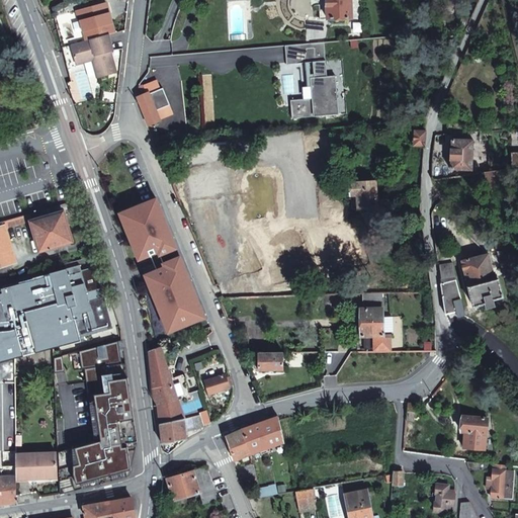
[(318,0),(320,19),(327,19),(326,0),(318,0)]
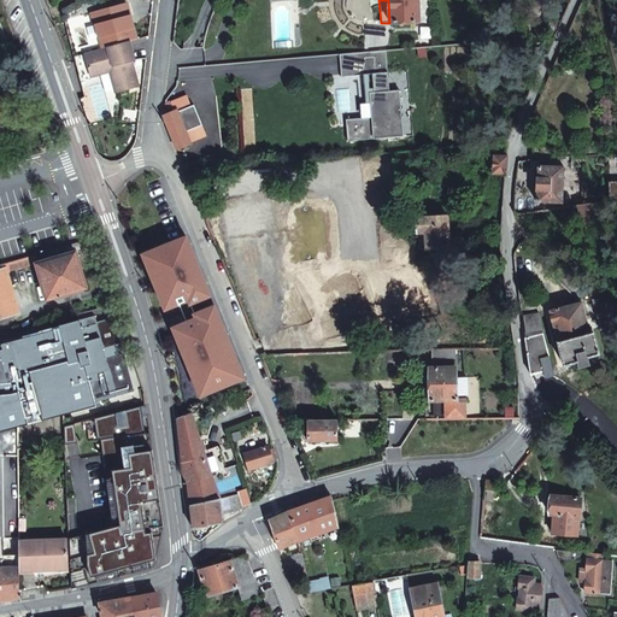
[(388,0),(389,23),(418,23),(417,0),(388,0)]
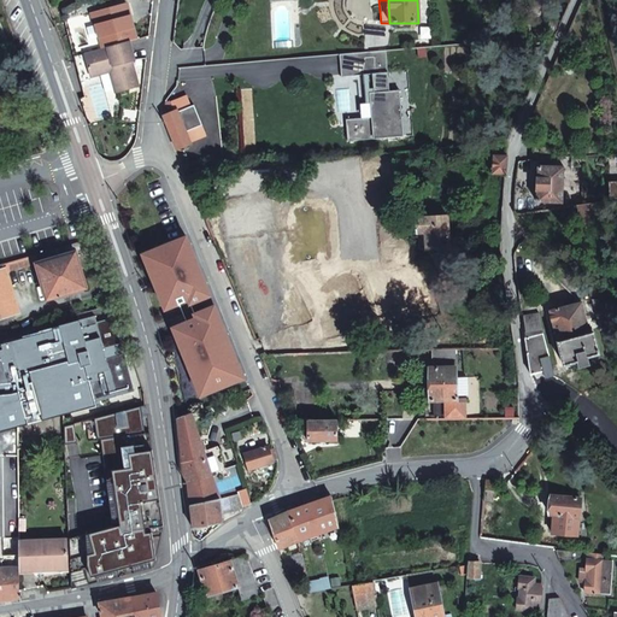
[(127,4),(124,5),(128,18),(125,19),(129,30),(135,28),(127,4)]
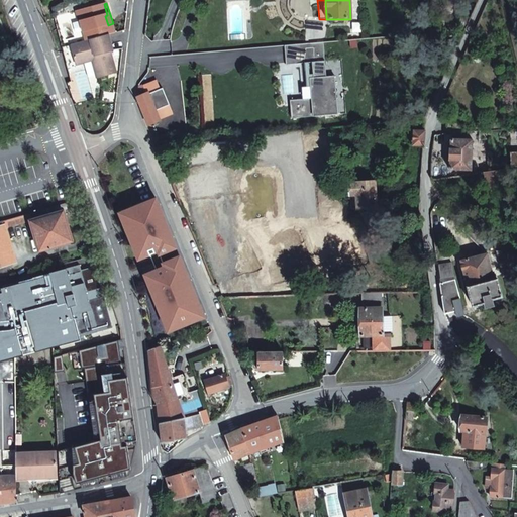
[(104,4),(99,5),(78,12),(87,41),(108,34),(115,32),(113,23),(108,25),(105,16),(107,15),(104,4)]
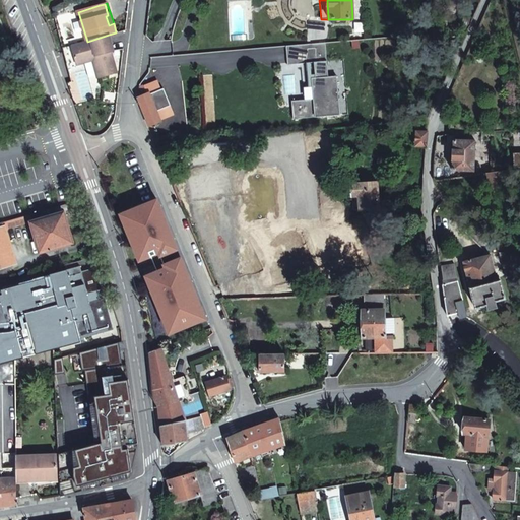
[(116,74),(117,74),(116,71),(111,53),(113,52),(109,35),(87,42),(71,46),(77,67),(78,66),(77,62),(91,58),(92,62),(98,79),(116,74)]
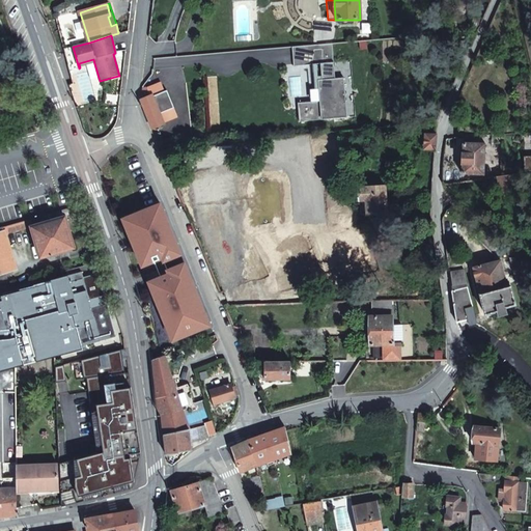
[(333,43),(301,46),(302,64),(329,62),(330,78),(327,78),(329,100),(305,102),(307,119),(347,116),(344,77),(335,78),(333,43)]
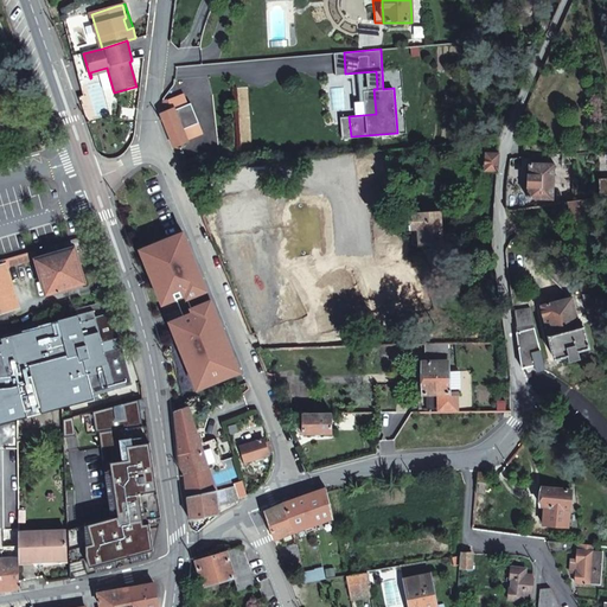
[(107,68),(90,72),(91,77),(108,72),(107,68)]
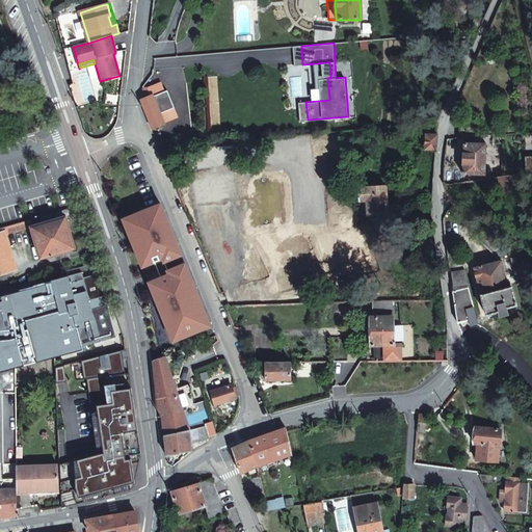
[(30,91),(32,98),(38,96),(36,89),(30,91)]
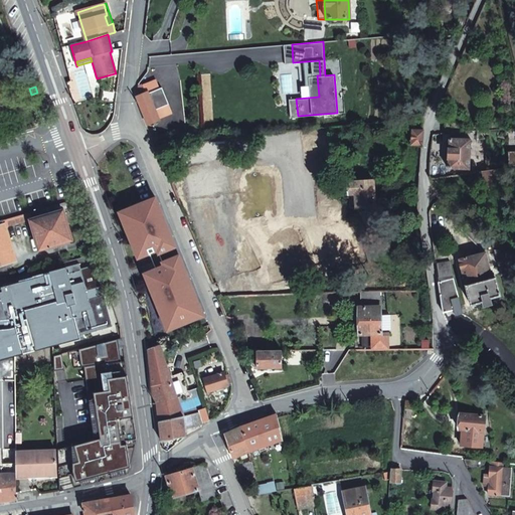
[(148,92),(155,109),(168,103),(161,87),(148,92)]
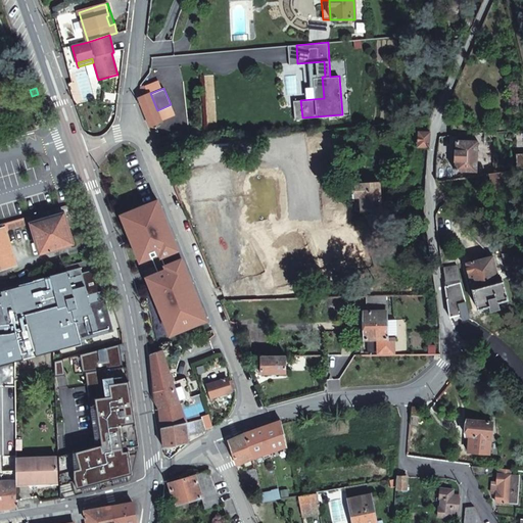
[(150,93),(139,98),(150,126),(161,121),(157,110),(150,93)]
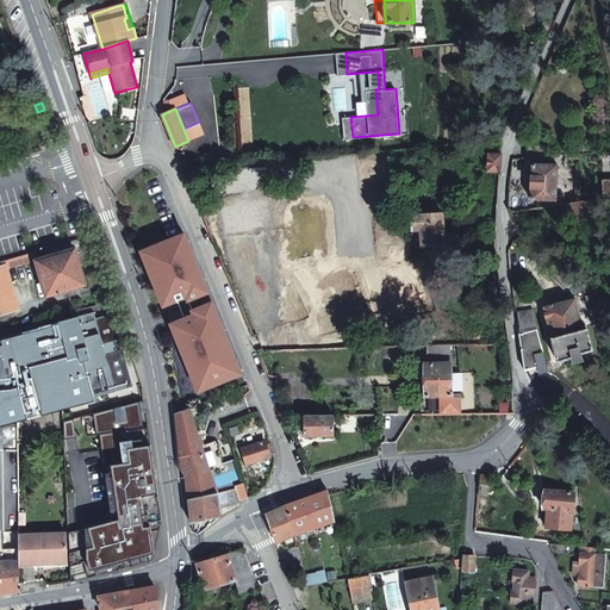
[(490,154),(490,170),(502,170),(503,155),(492,155),(490,154)]
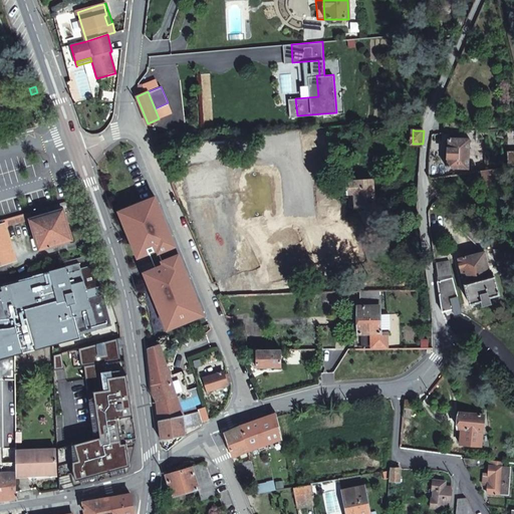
[(471,169),(471,160),(472,139),(450,139),(449,168),(471,169)]
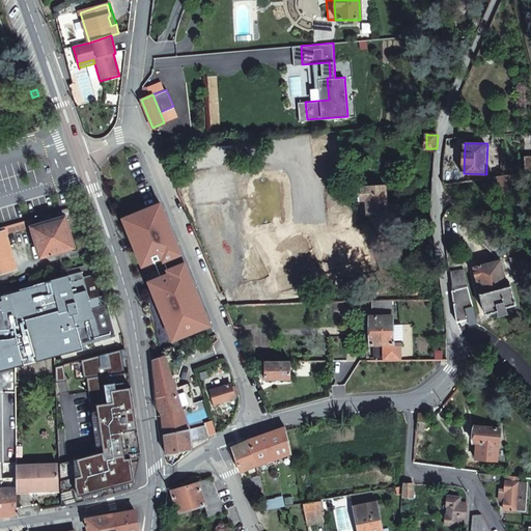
[(519,174),(499,177),(503,191),(521,187),(519,174)]
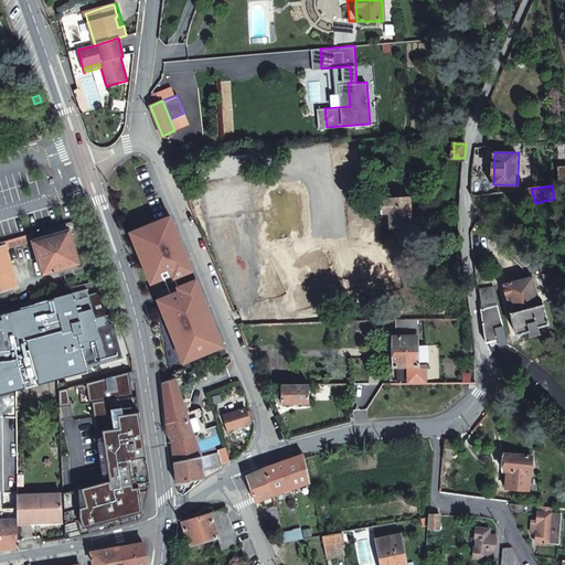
[(473,196),(490,194),(489,187),(473,188),(473,196)]
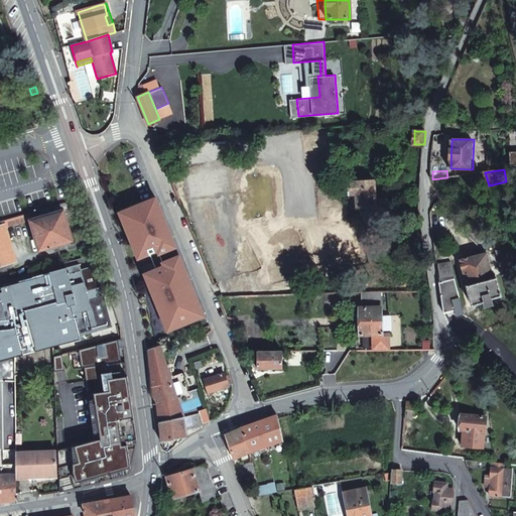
[(350,181),(351,194),(357,192),(358,208),(377,207),(375,179),(350,181)]
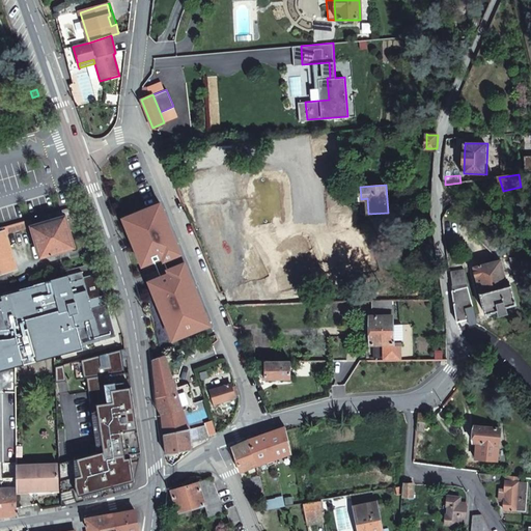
[(145,276),(172,342),(210,327),(182,256),(166,262),(162,254),(177,248),(158,198),(120,212),(139,259),(151,255),(158,270),(145,276)]
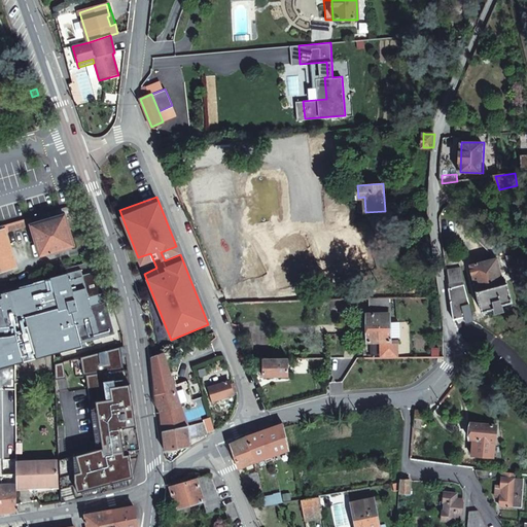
[(494,206),(497,218),(505,217),(502,204),(494,206)]
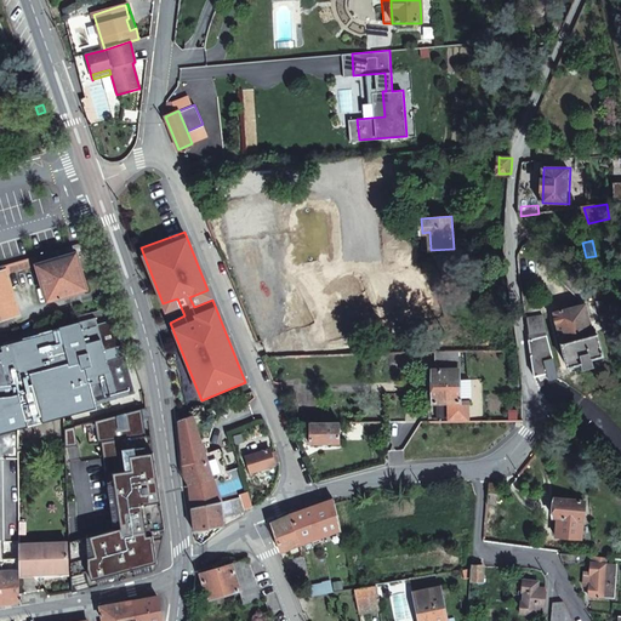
[(97,252),(93,241),(29,258),(10,265),(12,273),(40,266),(50,301),(87,289),(79,257),(97,252)]
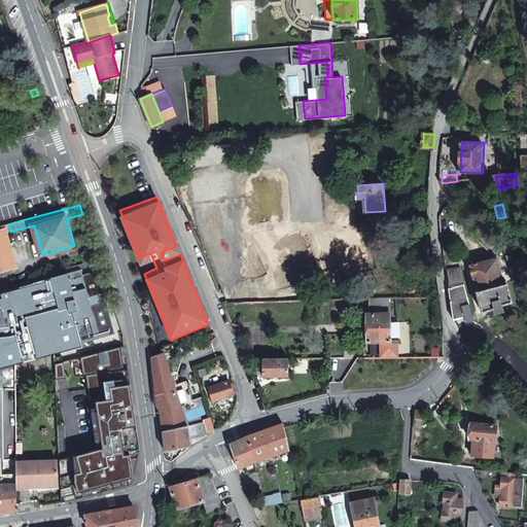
[(8,224),(0,226),(0,273),(19,268),(8,232),(10,232),(8,224)]
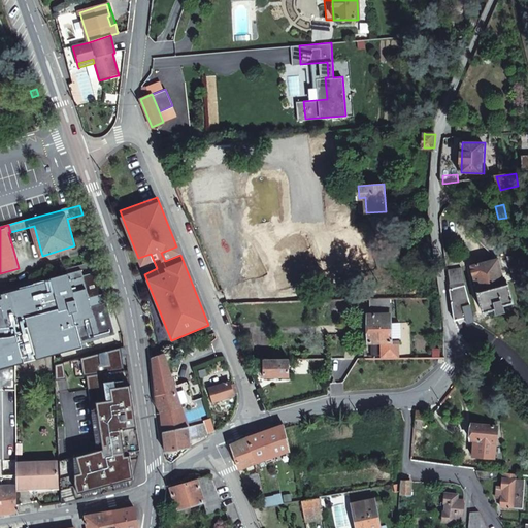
[(507,256),(515,282),(522,281),(516,254),(507,256)]
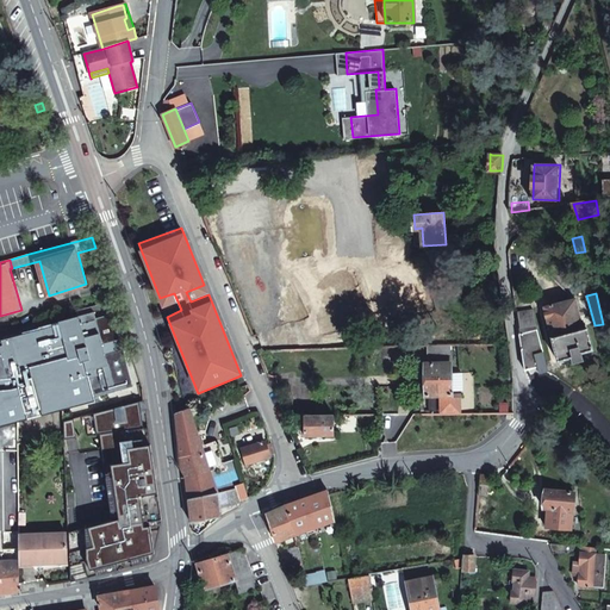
[(545,306),(558,361),(571,358),(572,363),(583,360),(582,354),(592,350),(586,325),(583,325),(576,298),(545,306)]
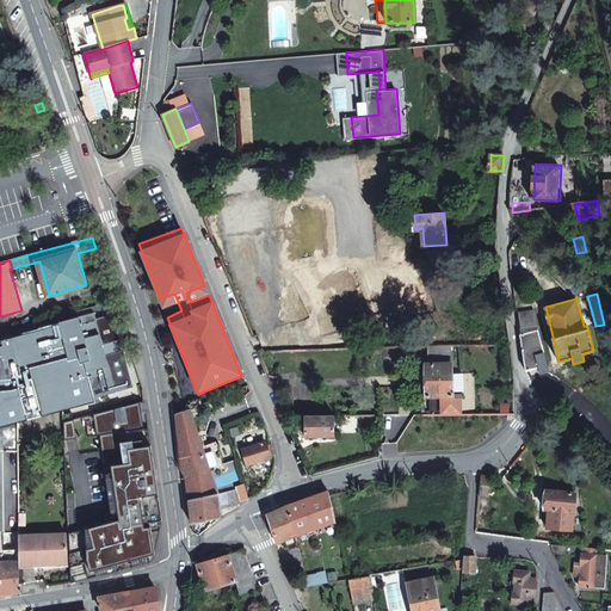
[(5,346),(0,349),(0,421),(1,427),(96,401),(94,396),(133,387),(122,350),(106,355),(105,355),(104,353),(103,352),(102,351),(102,349),(102,347),(103,346),(104,344),(121,339),(113,314),(98,319),(96,313),(61,322),(61,325),(4,341),(5,346)]
